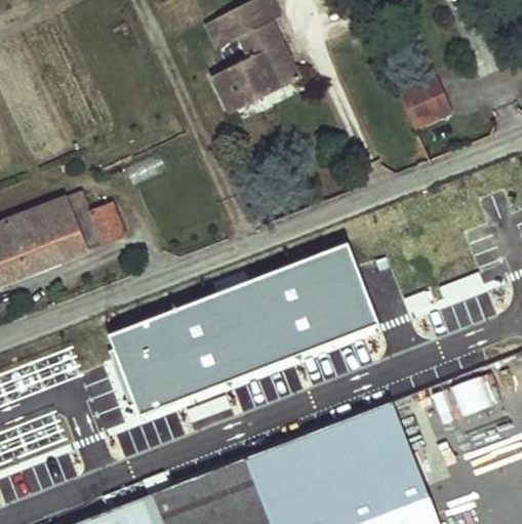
[(214,73),(232,111),(300,79),(274,21),(283,16),(275,0),(253,0),(219,15),(231,40),(243,34),(252,54),(214,73)]
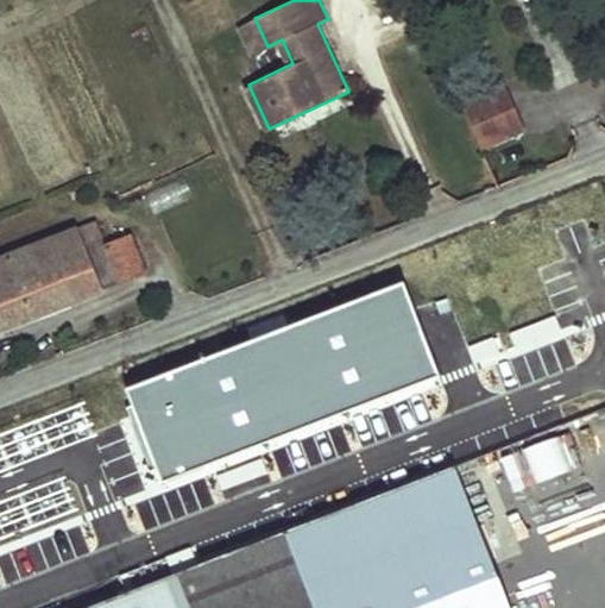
[(268,46),(254,18),(241,24),(254,51),(268,46)]
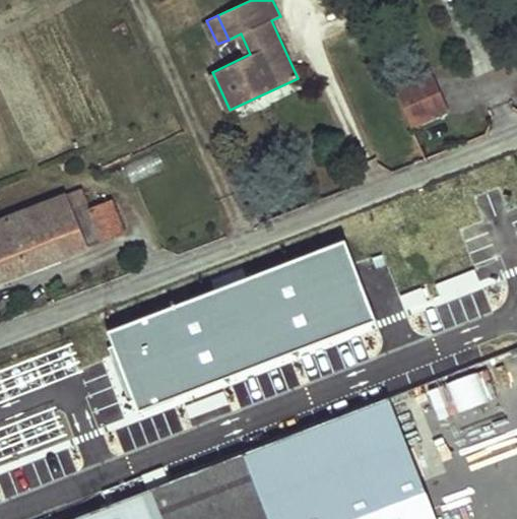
[(430,77),(396,92),(412,127),(445,112),(430,77)]
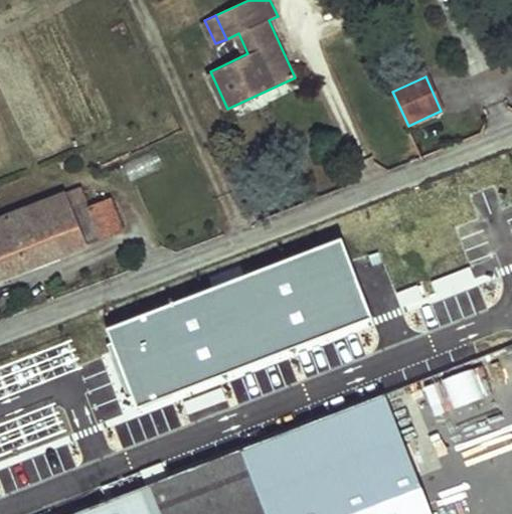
[(0,280),(126,228),(114,199),(95,206),(86,186),(0,221),(0,280)]
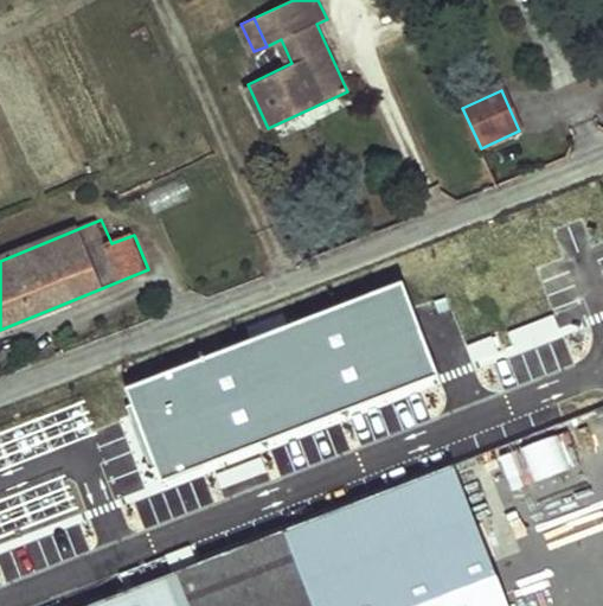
[(239,439),(209,358),(162,375),(193,457),(236,440),(239,439)]
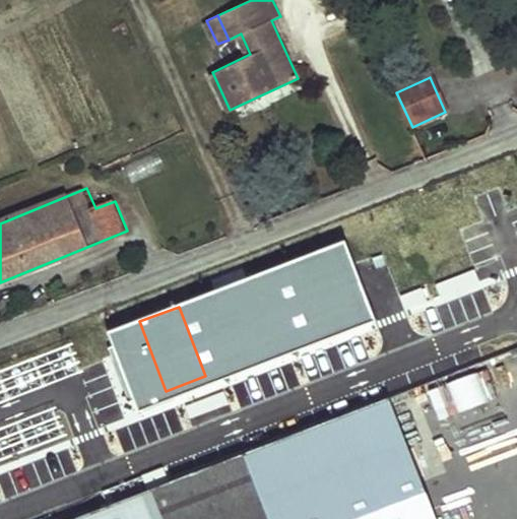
[(516,357),(507,361),(510,369),(516,366),(516,357)]
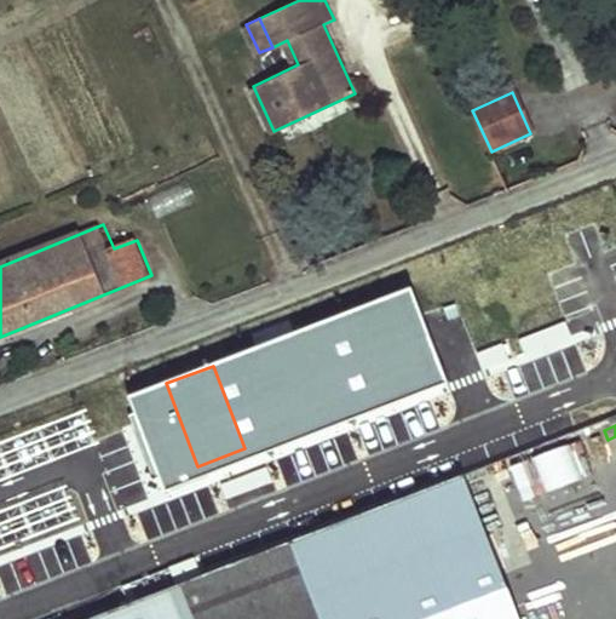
[(161,481),(143,434),(113,447),(131,493),(161,481)]
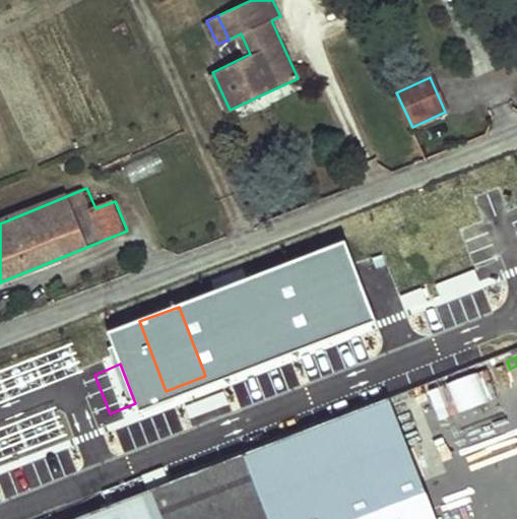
[(446,381),(458,410),(498,395),(486,365),(446,381)]
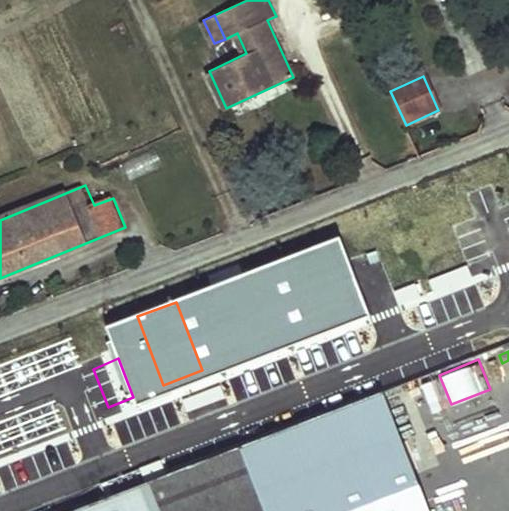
[(428,510),(382,391),(325,413),(242,445),(267,510),(428,510)]
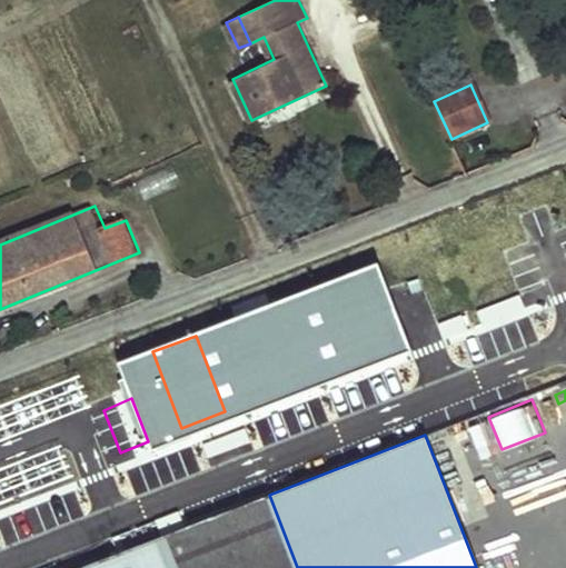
[(256,500),(166,535),(178,567),(297,567),(269,495),(256,500)]
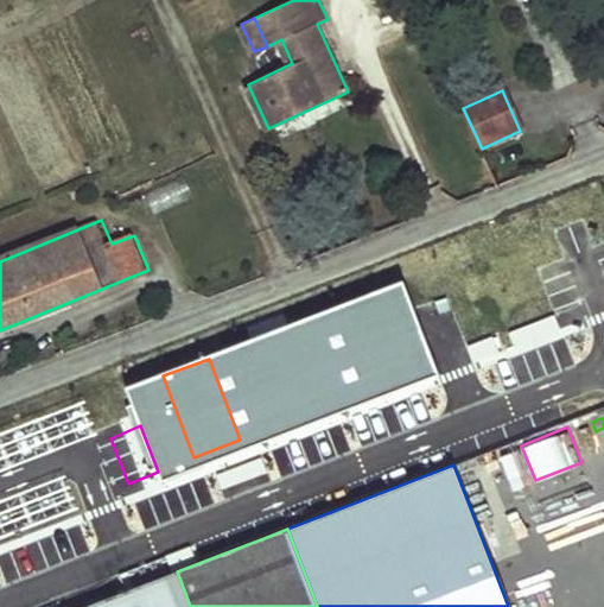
[(195,542),(172,549),(177,564),(199,557),(195,542)]
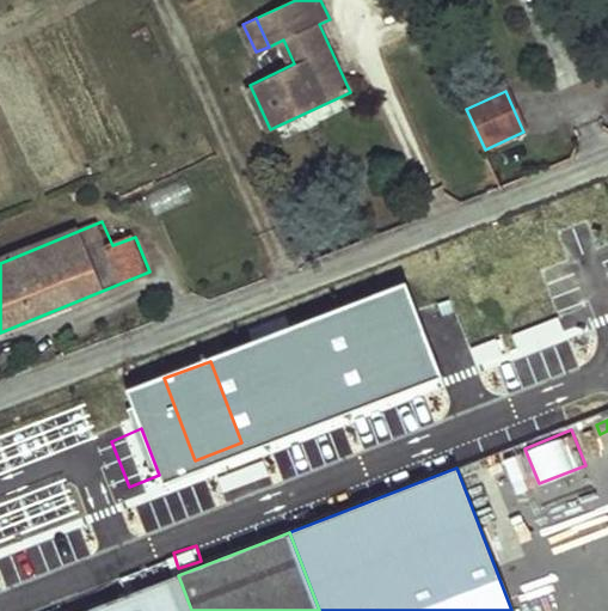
[(191,610),(178,575),(85,610),(191,610)]
